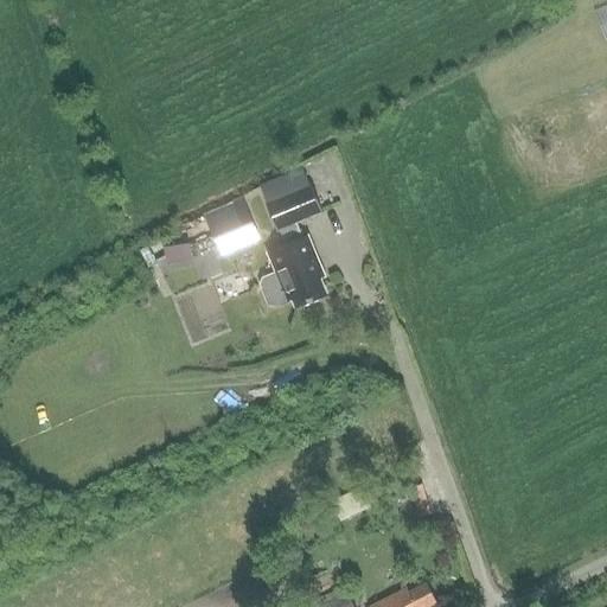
[(323,212),(312,186),(266,205),(276,231),(279,230),(286,246),(268,254),(276,274),(263,279),(261,286),(269,305),(275,307),(294,300),(298,310),(327,298),(319,280),(325,278),(308,237),(301,240),(295,223),(323,212)]
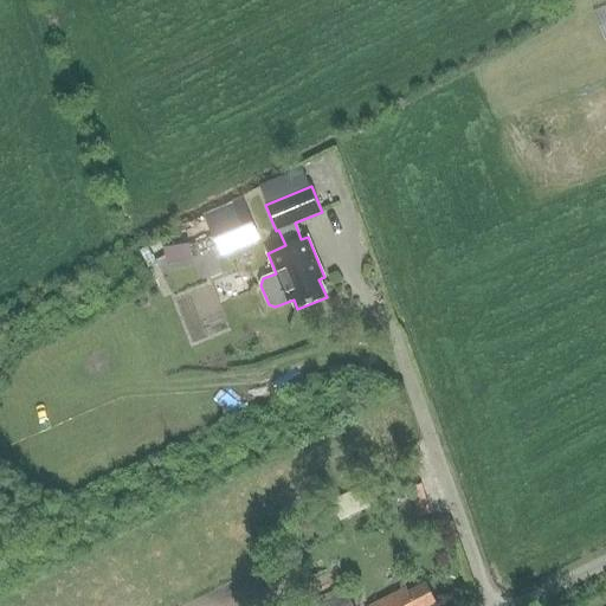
[(204,214),(214,240),(243,229),(232,202),(204,214)]
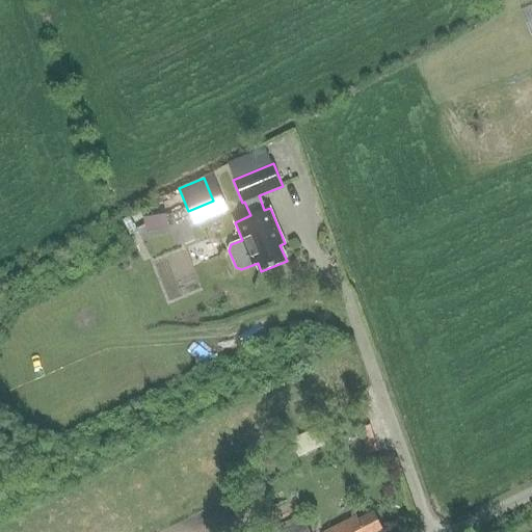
[(145,229),(169,227),(167,212),(144,214),(145,229)]
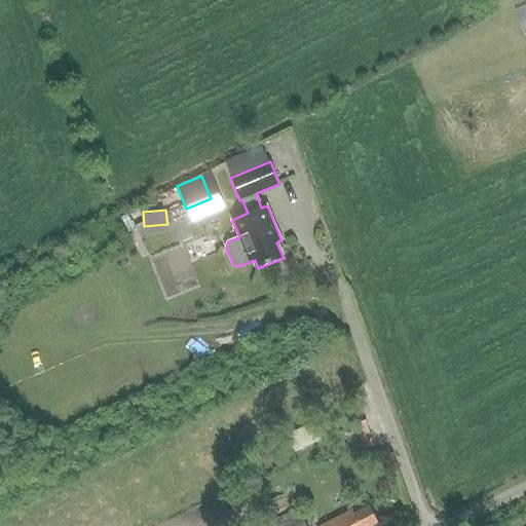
[(181,228),(155,236),(175,297),(200,288),(181,228)]
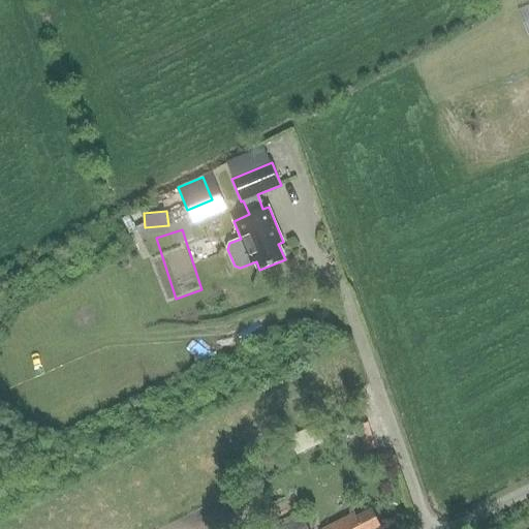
[(372,528),(379,526),(371,509),(356,517),(354,512),(322,528),(372,528)]
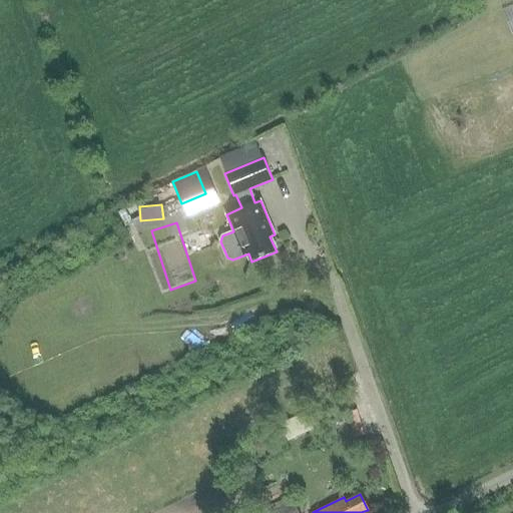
[(299,512),(293,501),(269,512),(299,512)]
